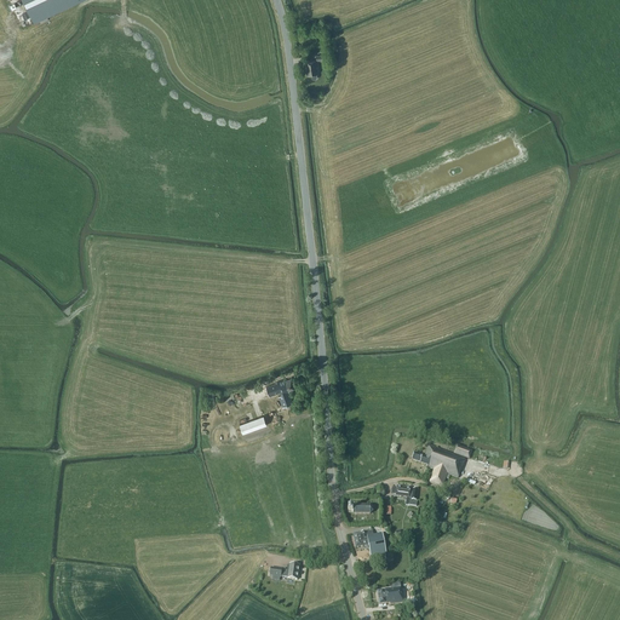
[(23,0),(34,22),(79,0),(23,0)]
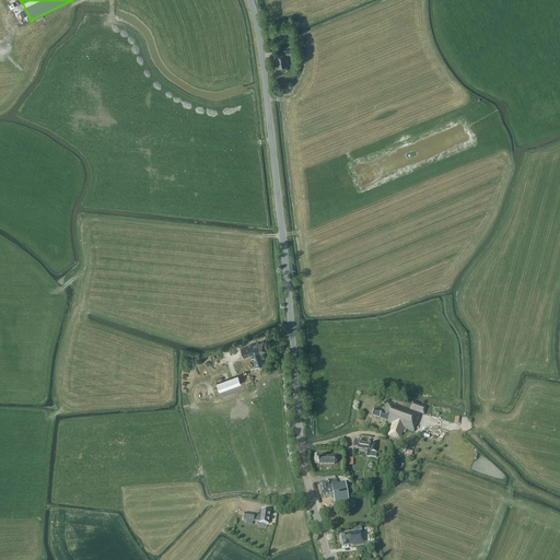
[(287,70),(286,67),(287,67),(284,55),(276,56),(277,68),(281,68),(281,71),(283,72),(286,71),(287,70)]
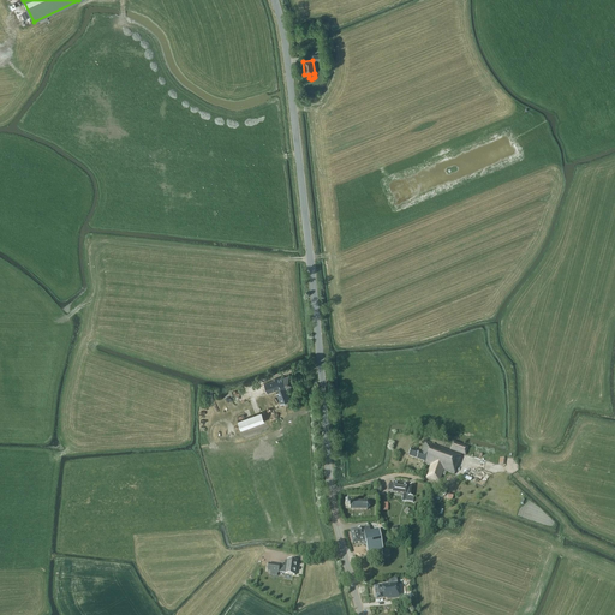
[(293,386),(290,376),(282,378),(282,376),(274,380),(263,383),(267,393),(278,389),(279,392),(276,393),(280,404),(291,400),(286,388),(293,386)]
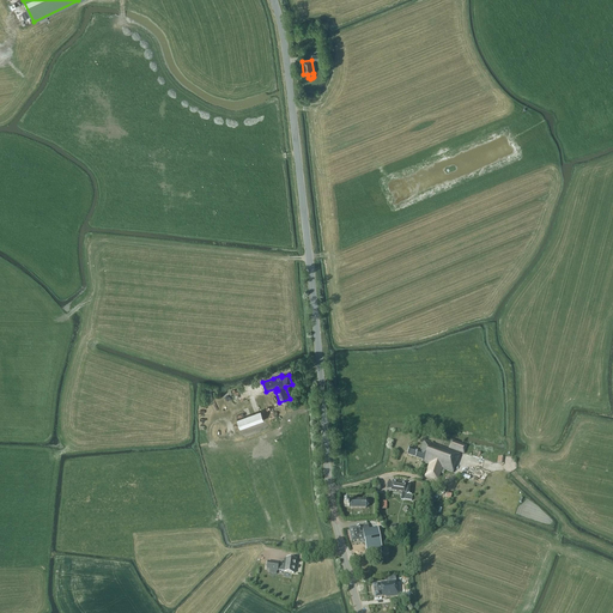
[(240,429),(263,420),(260,411),(236,420),(240,429)]
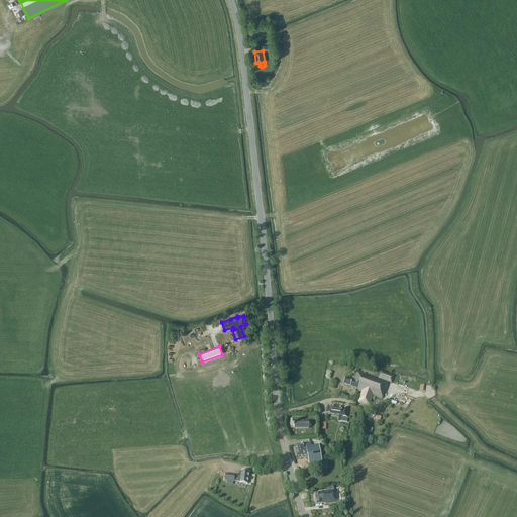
[(369,407),(372,399),(374,400),(375,396),(382,399),(388,383),(357,372),(355,376),(353,381),(344,378),(342,384),(355,388),(355,389),(362,392),(357,402),(369,407)]
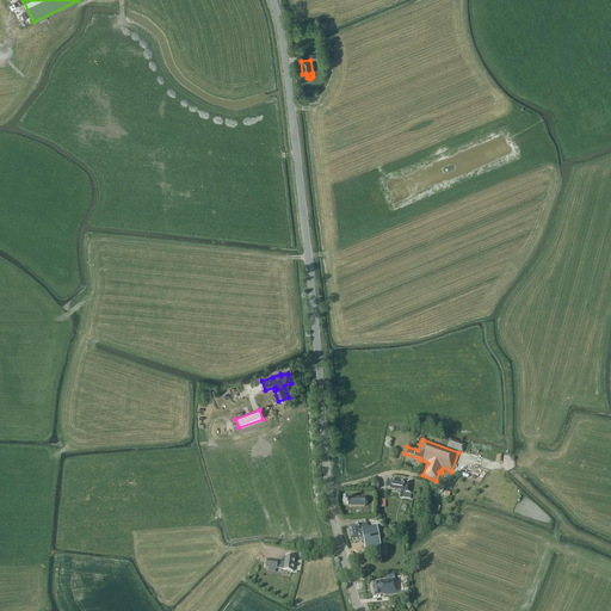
[(462,452),(466,444),(450,439),(448,446),(462,452)]
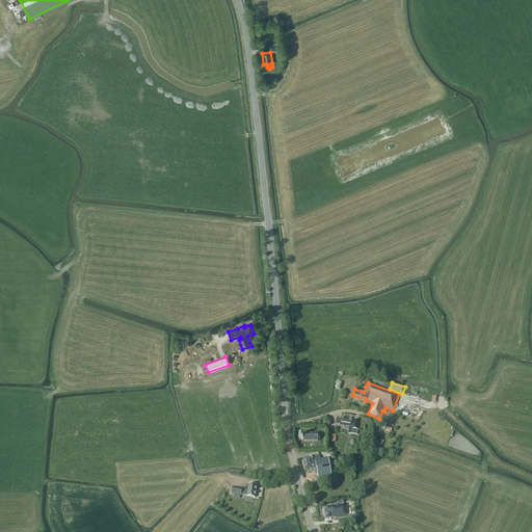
[(352,419),(340,418),(340,419),(337,418),(336,424),(339,425),(339,426),(349,427),(349,429),(350,429),(350,433),(357,434),(358,429),(357,429),(358,420),(354,420),(351,420),(352,419)]
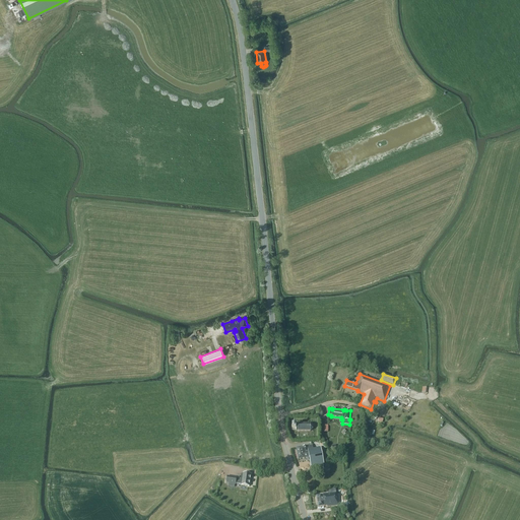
[(313,449),(312,446),(296,449),(298,459),(309,457),(311,467),(324,464),(321,448),(313,449)]
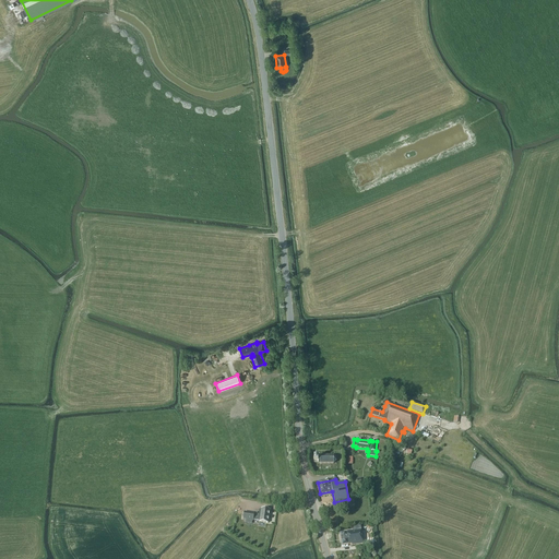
[(259,510),(259,515),(254,514),(254,513),(245,512),(244,520),(246,520),(252,521),(253,521),(253,520),(260,521),(260,522),(269,523),(270,510),(261,509),(261,510),(259,510)]
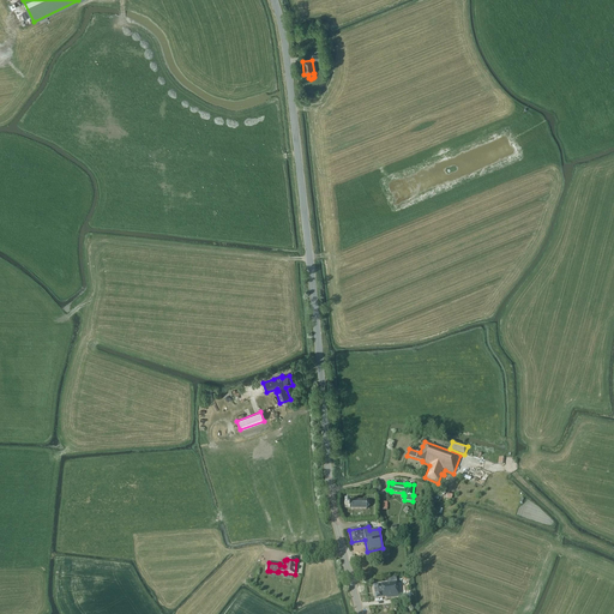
[(387,599),(398,597),(396,578),(387,579),(387,583),(380,584),(380,585),(373,587),(375,600),(383,599),(383,597),(386,597),(387,599)]
